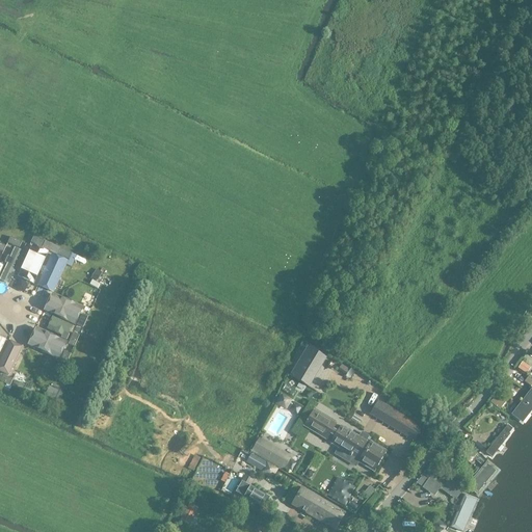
[(33,236),(31,242),(42,247),(45,241),(33,236)]
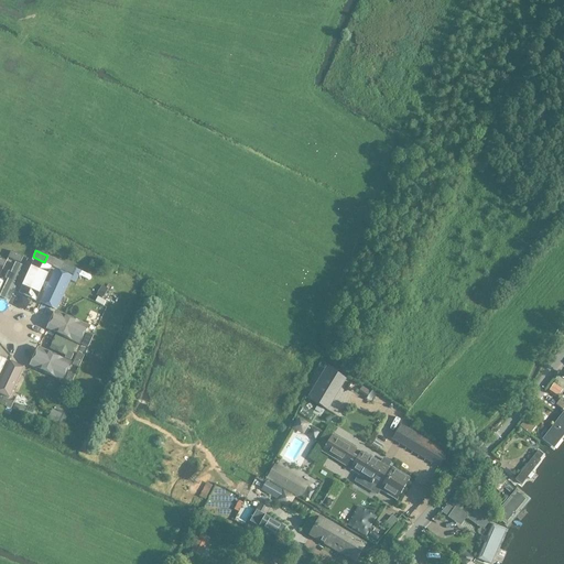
[(11,251),(8,258),(20,263),(23,257),(11,251)]
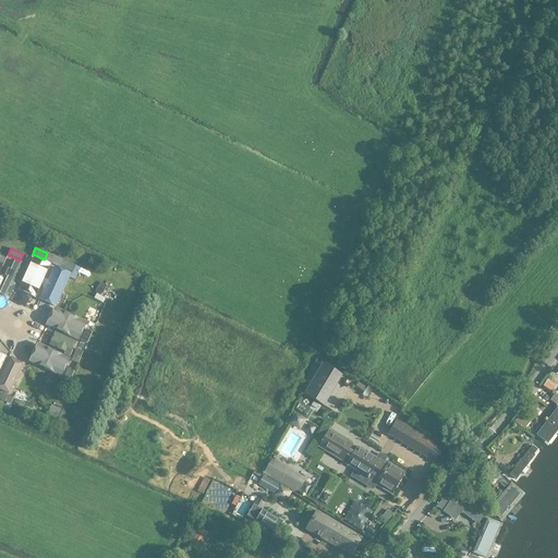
[(32,256),(16,288),(34,295),(49,265),(32,256)]
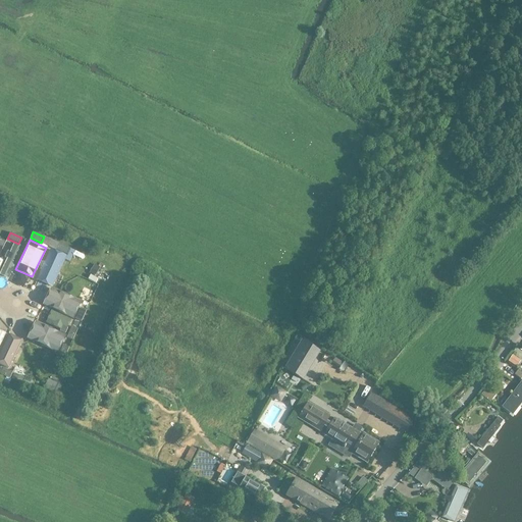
[(0,266),(0,272),(7,276),(20,248),(10,244),(0,266)]
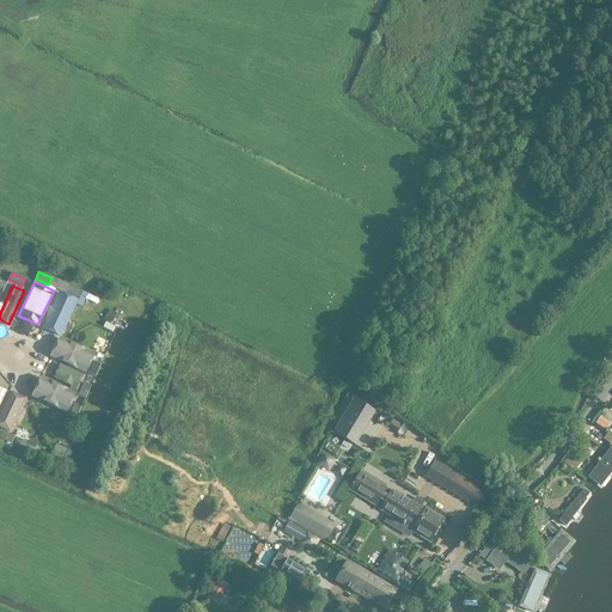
[(69,286),(66,293),(79,299),(83,292),(69,286)]
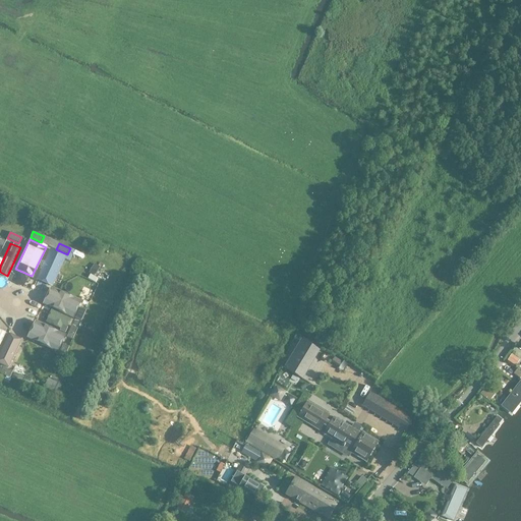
[(52,285),(66,255),(49,248),(36,278),(52,285)]
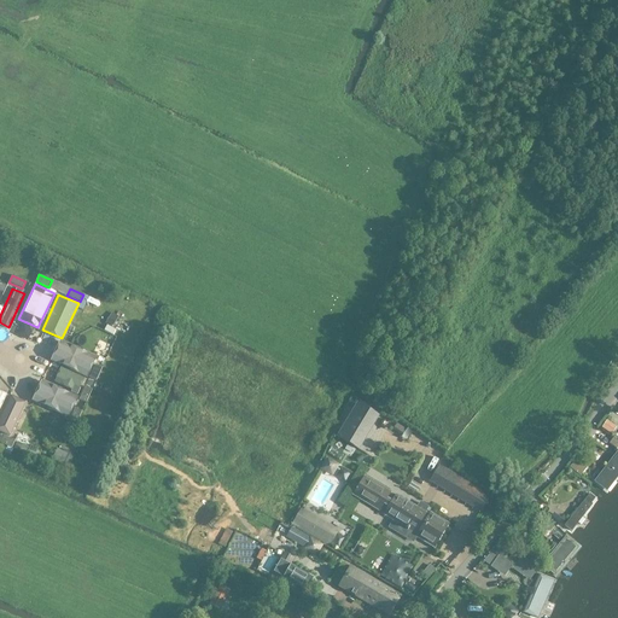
[(112,312),(108,322),(115,327),(121,315),(112,312)]
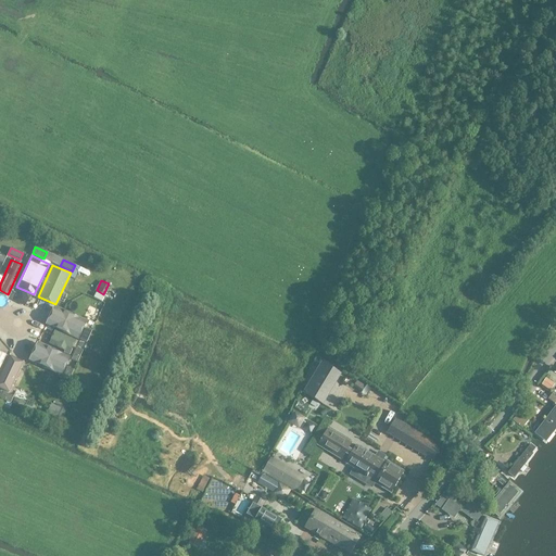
[(55,305),(47,324),(78,339),(87,320),(55,305)]
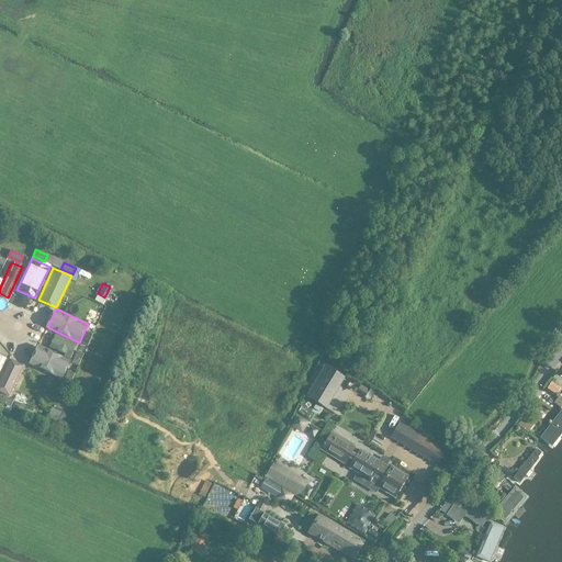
[(87,332),(81,344),(87,346),(93,335),(87,332)]
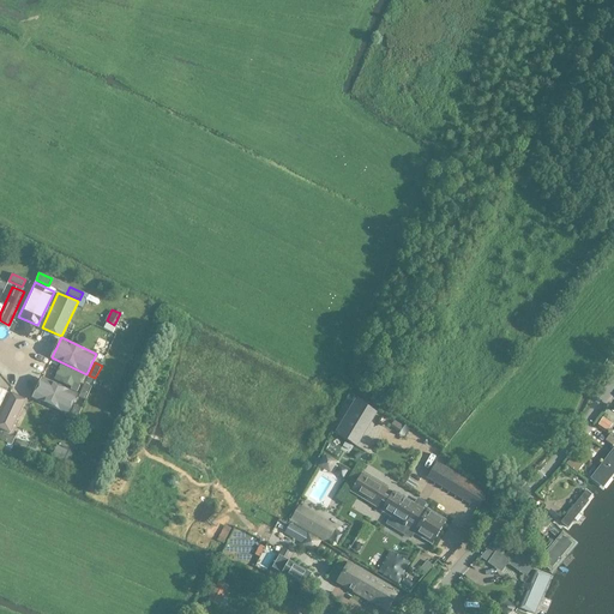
[(85,377),(59,365),(53,375),(64,380),(61,385),(70,390),(72,385),(79,389),(85,377)]
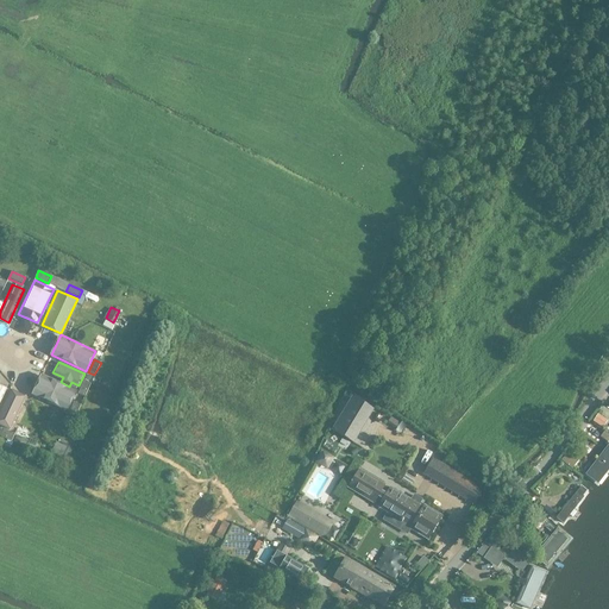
[(42,377),(31,399),(66,414),(75,393),(42,377)]
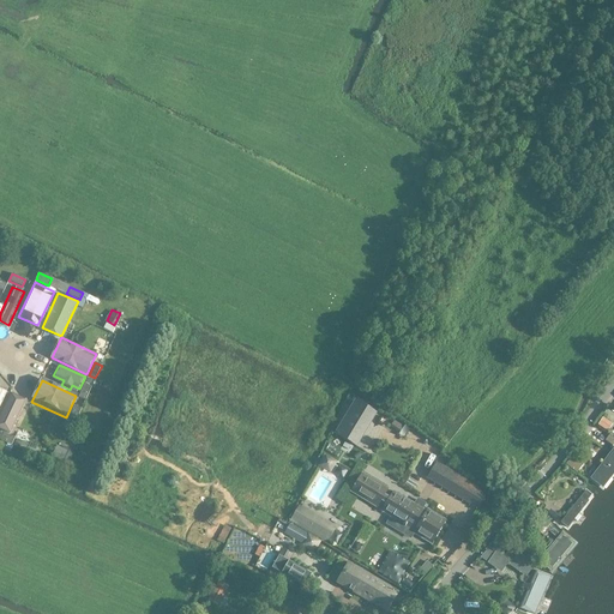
[(85,384),(78,397),(85,401),(91,387),(85,384)]
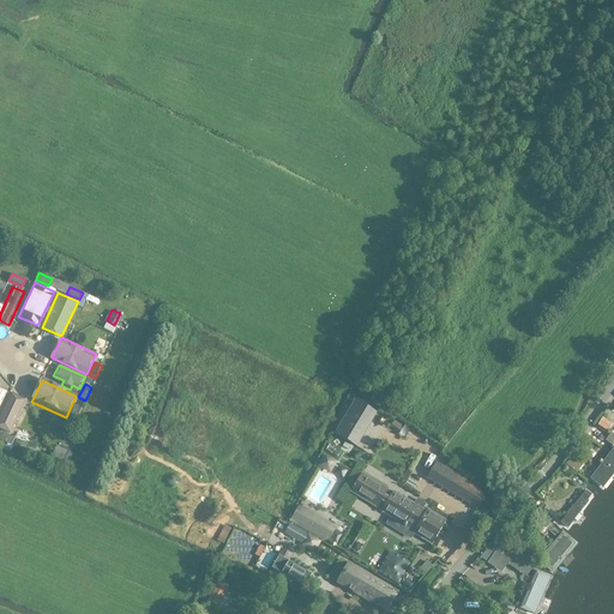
[(0,413),(0,427),(12,433),(26,399),(10,392),(0,413)]
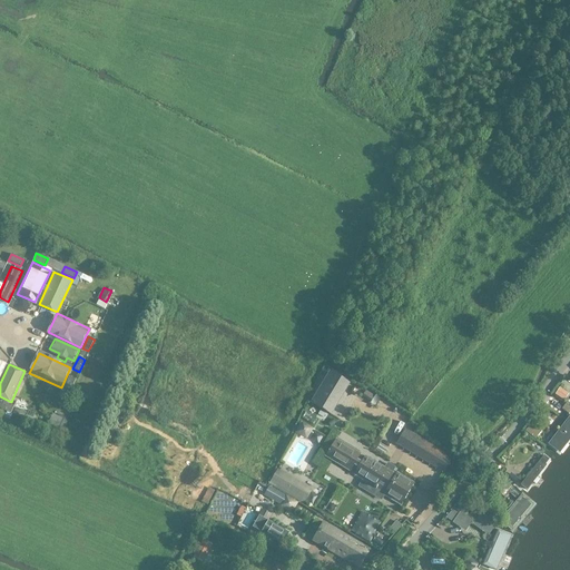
[(330,372),(311,403),(330,414),(349,384),(330,372)]
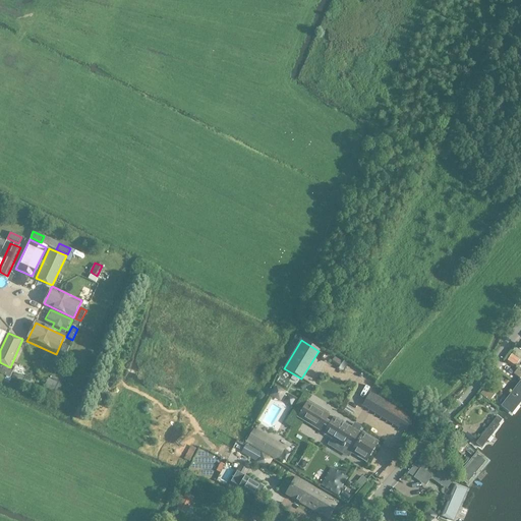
[(63,344),(58,355),(64,358),(69,347),(63,344)]
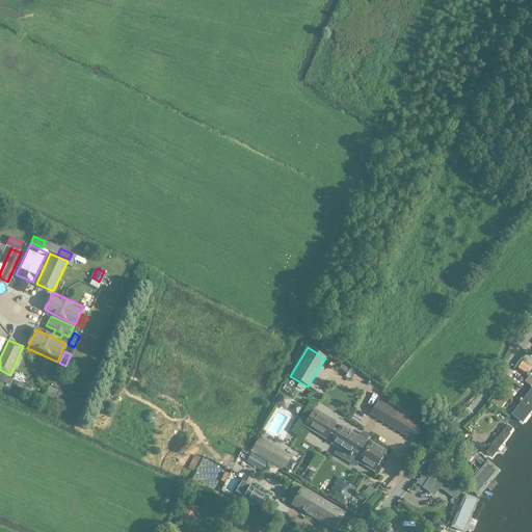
[(521,364),(517,368),(524,373),(528,369),(521,364)]
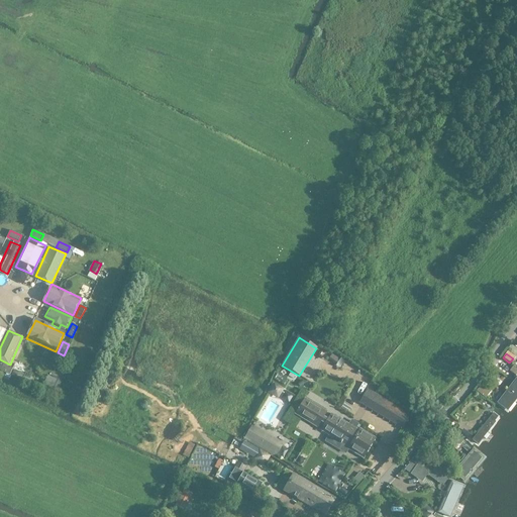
[(1,365),(0,367),(0,370),(10,375),(12,370),(1,365)]
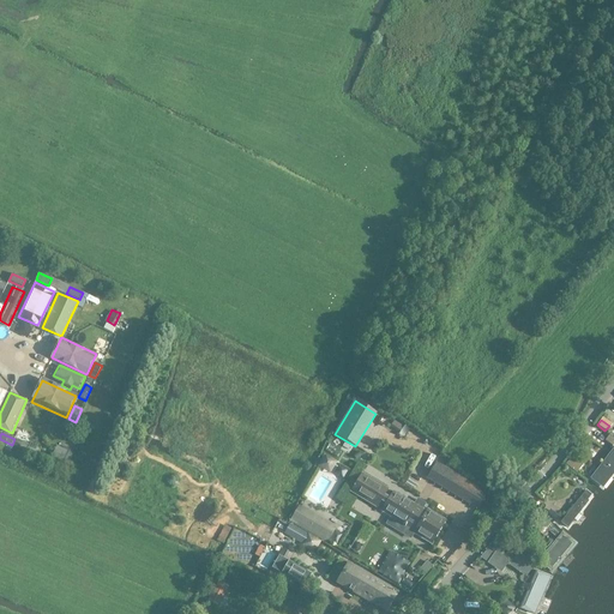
[(16,439),(13,446),(24,451),(26,445),(16,439)]
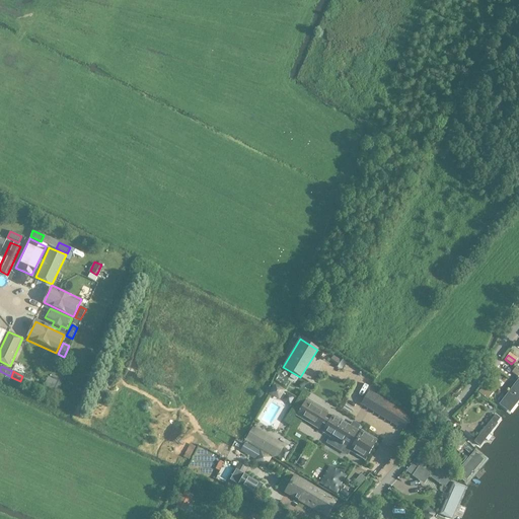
[(518,398),(518,378),(499,404),(509,413),(518,398)]
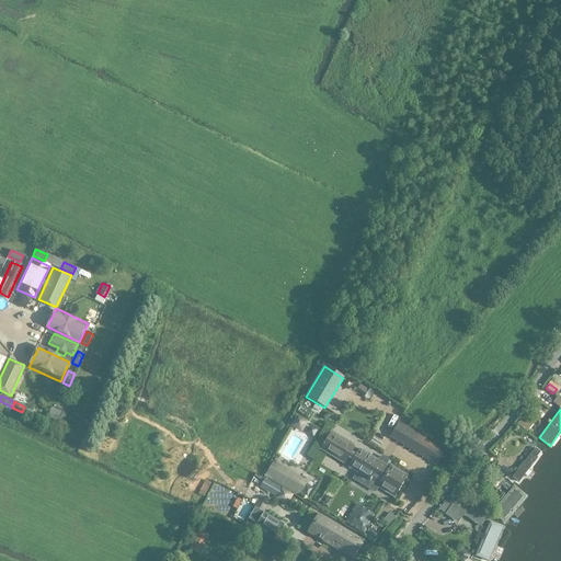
[(67,414),(58,410),(54,421),(61,425),(67,414)]
